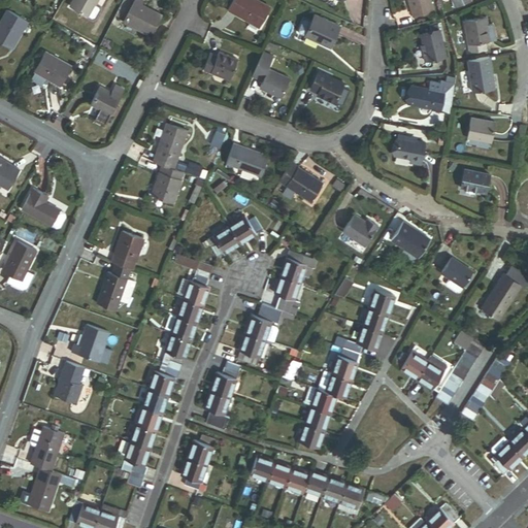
[(74,0),(71,7),(93,20),(96,19),(101,9),(100,6),(95,2),(95,0),(74,0)]
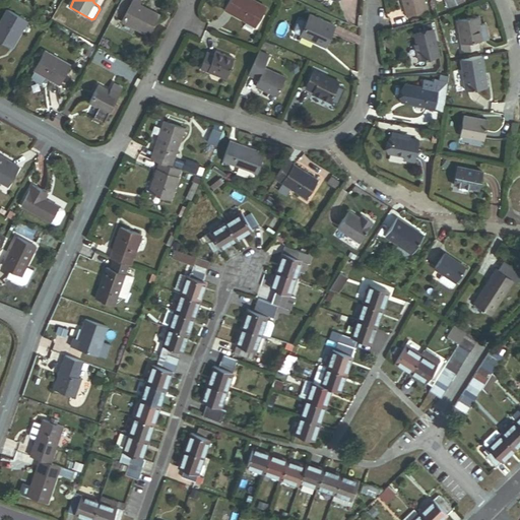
[(132,0),(122,21),(149,36),(159,15),(151,11),(151,12),(139,6),(142,1),(140,0),(132,0)]
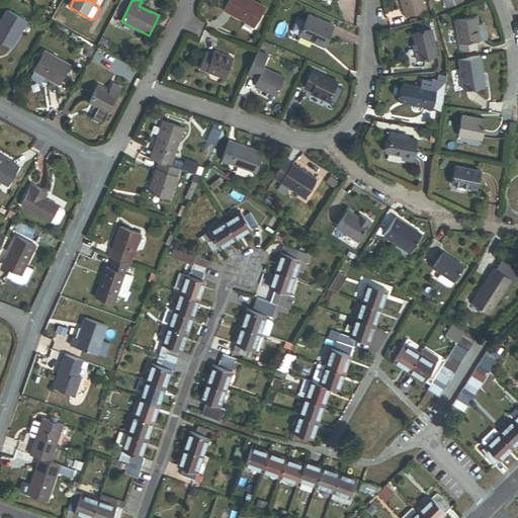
[(229,0),(224,10),(254,26),(265,8),(249,0),(229,0)]
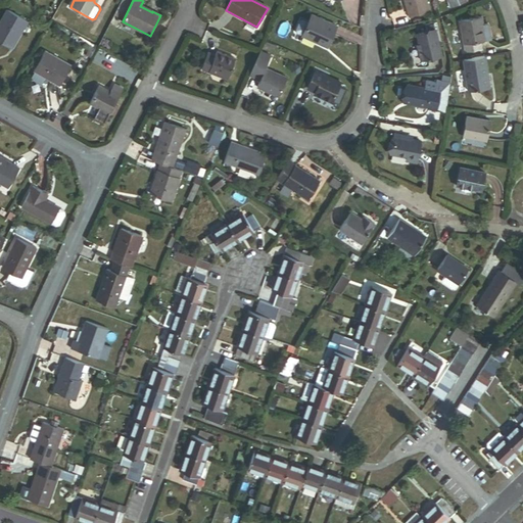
[(403,0),(409,14),(428,9),(425,0),(403,0)]
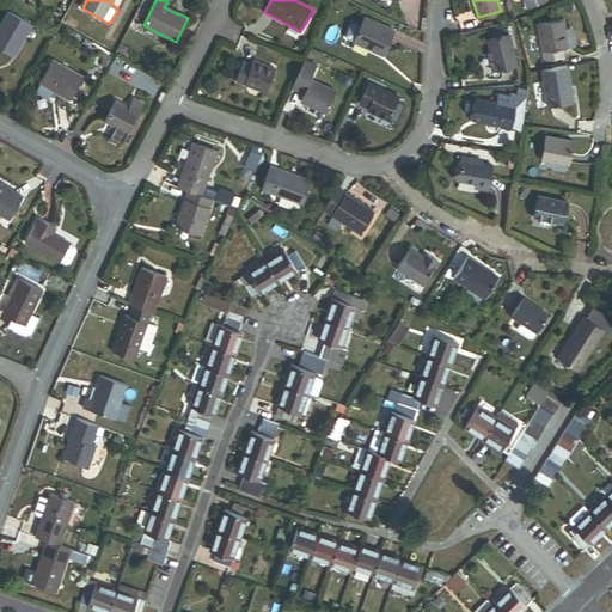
[(31,24),(10,12),(0,28),(0,49),(13,56),(31,24)]
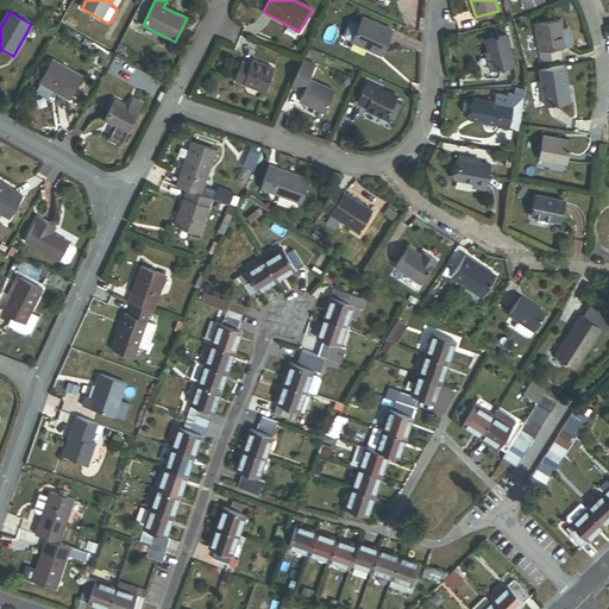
[(381,51),(390,30),(363,17),(359,25),(351,22),(349,23),(343,35),(344,37),(351,41),(368,49),(369,46),(381,51)]
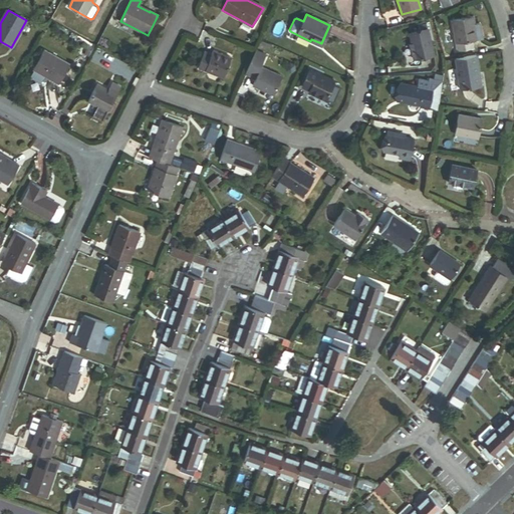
[(450,20),(454,51),(471,49),(470,41),(475,41),(473,32),(472,25),(472,17),(450,20)]
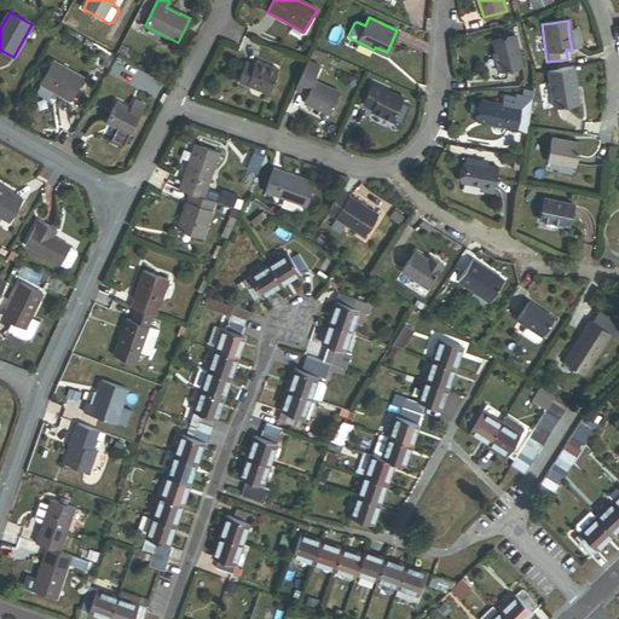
[(521,68),(514,36),(505,38),(491,41),(498,73),(521,68)]
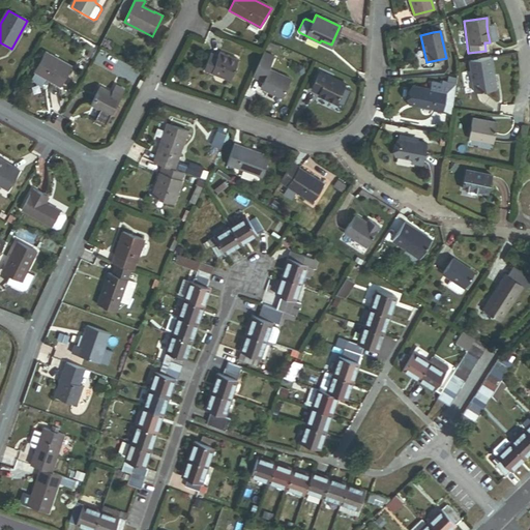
[(46,53),(30,80),(41,86),(46,78),(61,86),(71,66),(46,53)]
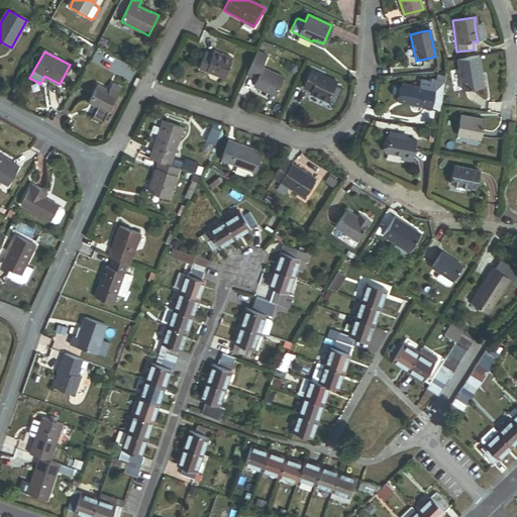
[(206,53),(199,69),(224,79),(232,59),(214,52),(212,55),(206,53)]
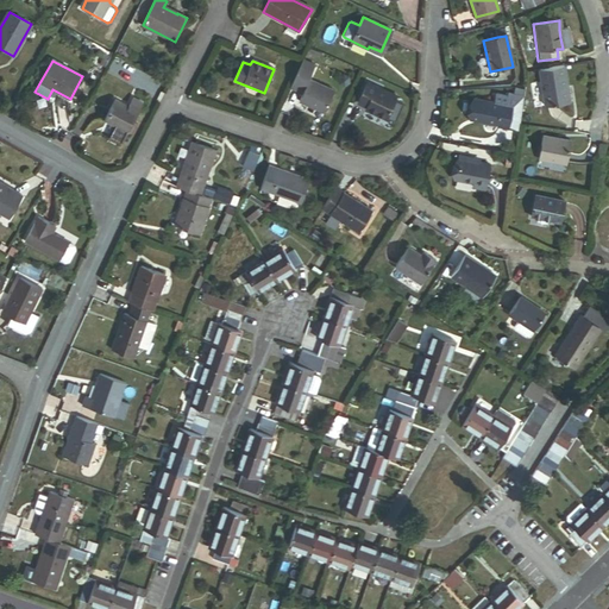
[(334,92),(308,80),(312,71),(301,67),(290,88),(302,94),(299,101),(325,113),(334,92)]
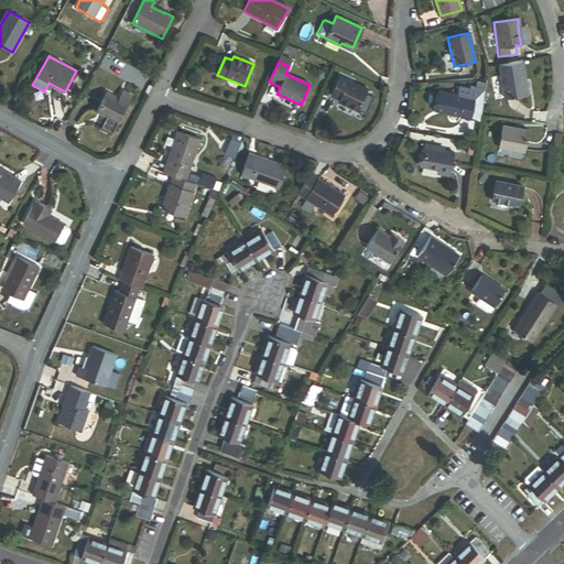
[(522,62),(499,65),(505,105),(528,100),(522,62)]
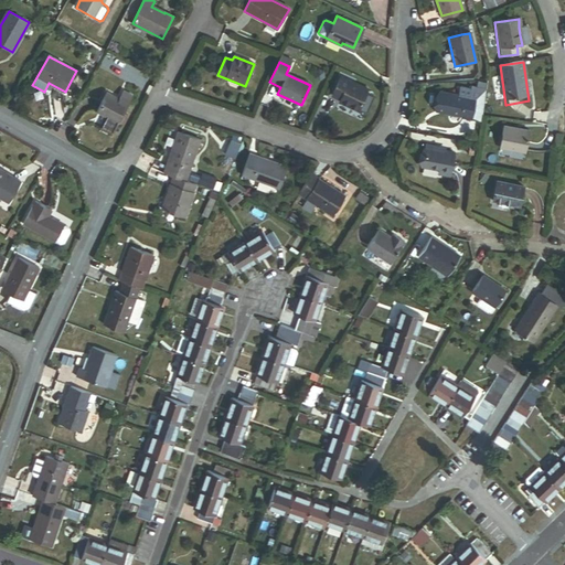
[(366,87),(339,75),(330,95),(339,98),(338,102),(356,109),(366,87)]
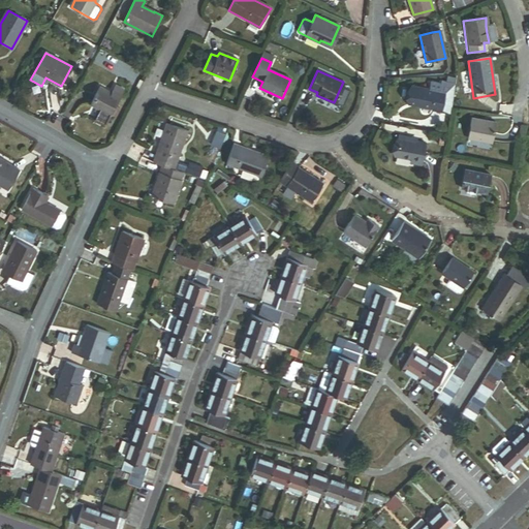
[(449,113),(455,79),(436,79),(435,90),(410,86),(407,104),(432,107),(432,110),(449,113)]
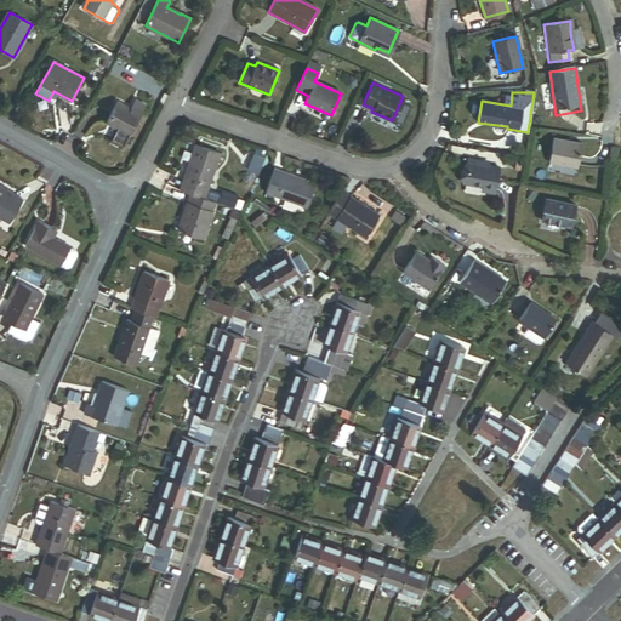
[(130,135),(146,104),(138,100),(132,110),(117,102),(107,123),(119,129),(114,138),(125,143),(130,134),(130,135)]
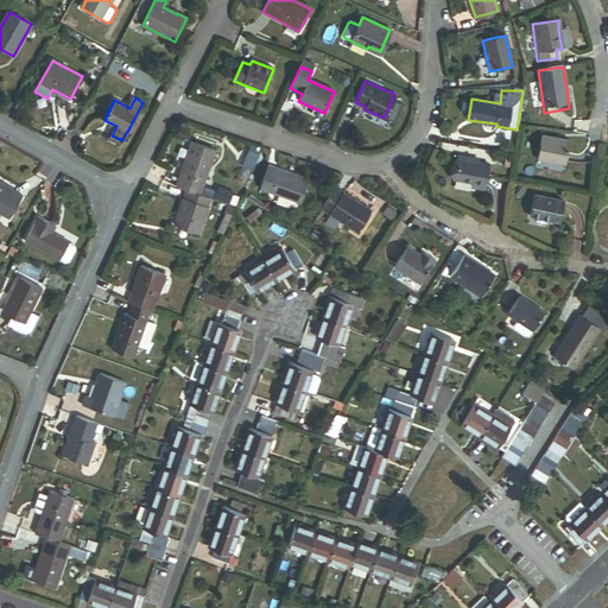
[(565,164),(569,140),(540,135),(537,159),(565,164)]
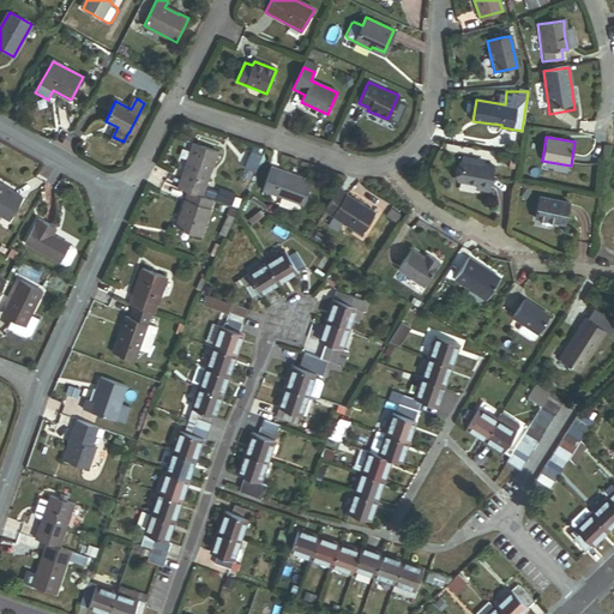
[(188,192),(202,197),(217,152),(193,144),(178,188),(188,192)]
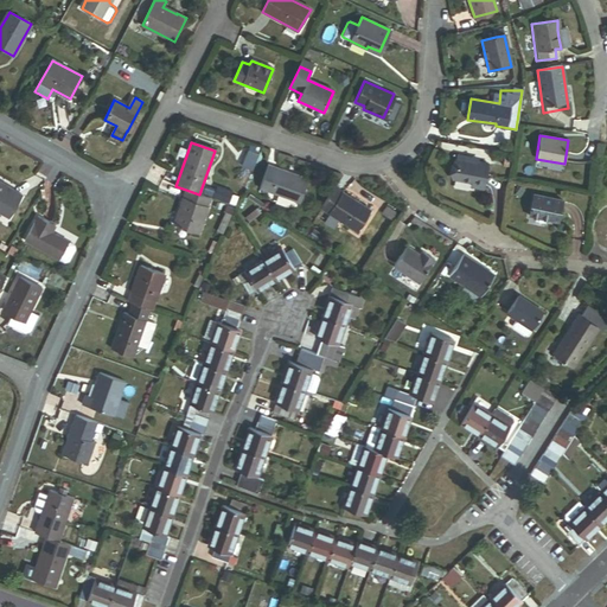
[(483,189),(486,163),(467,160),(467,158),(455,155),(453,179),(471,183),(471,186),(483,189)]
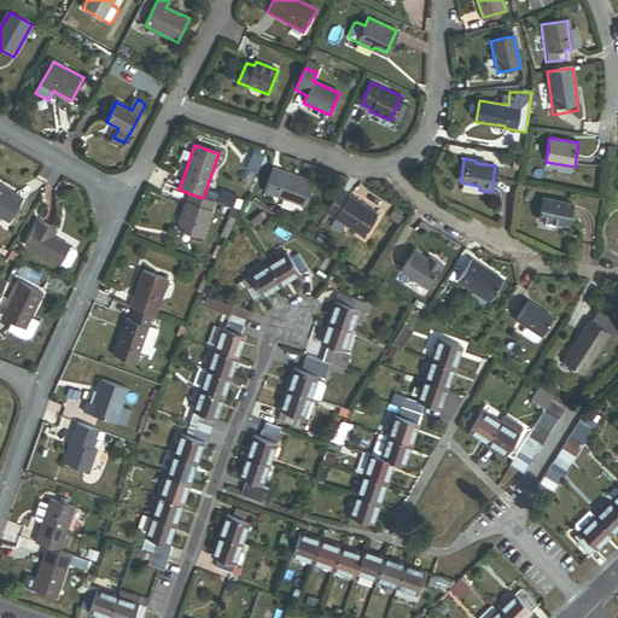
[(275,164),(266,190),(307,204),(316,180),(275,164)]
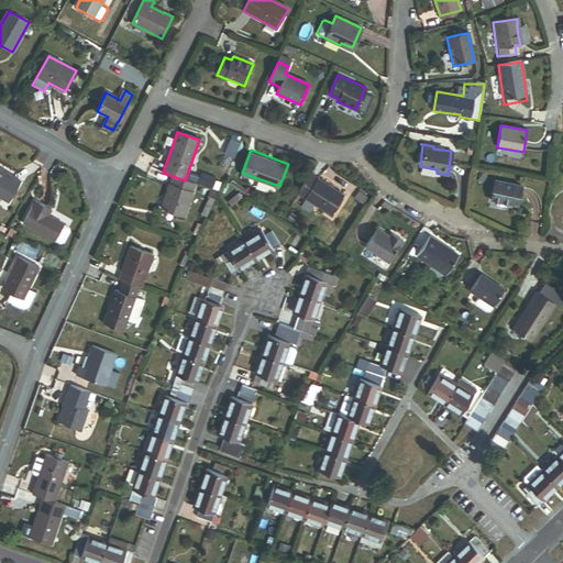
[(21,180),(0,168),(0,197),(8,202),(21,180)]
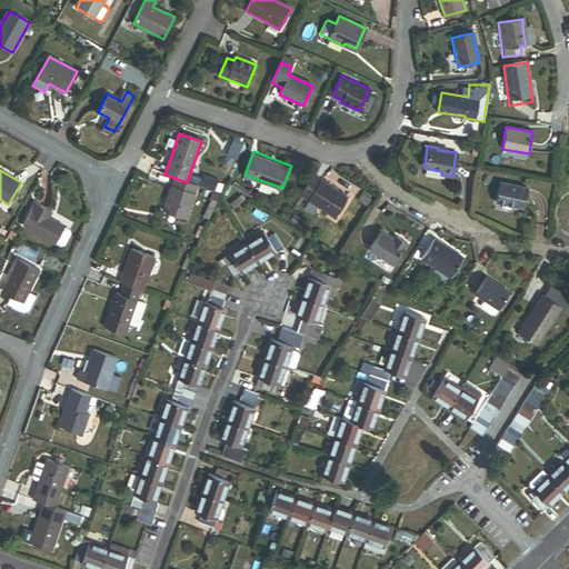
[(313,172),(300,192),(335,215),(348,195),(313,172)]
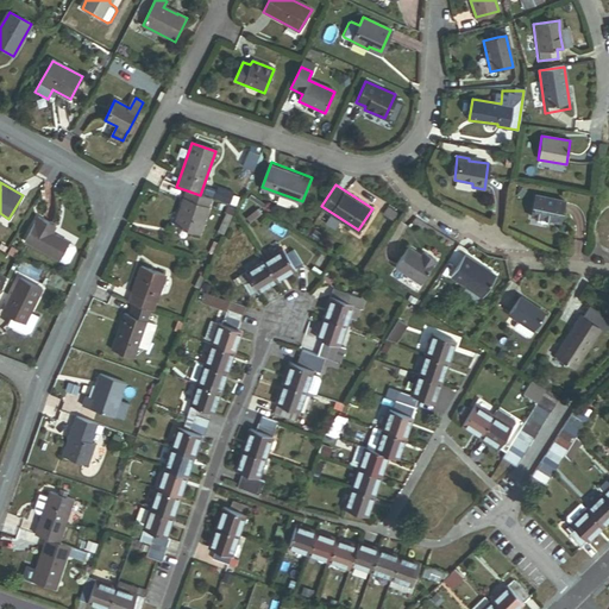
[(231,201),(233,190),(217,187),(214,198),(231,201)]
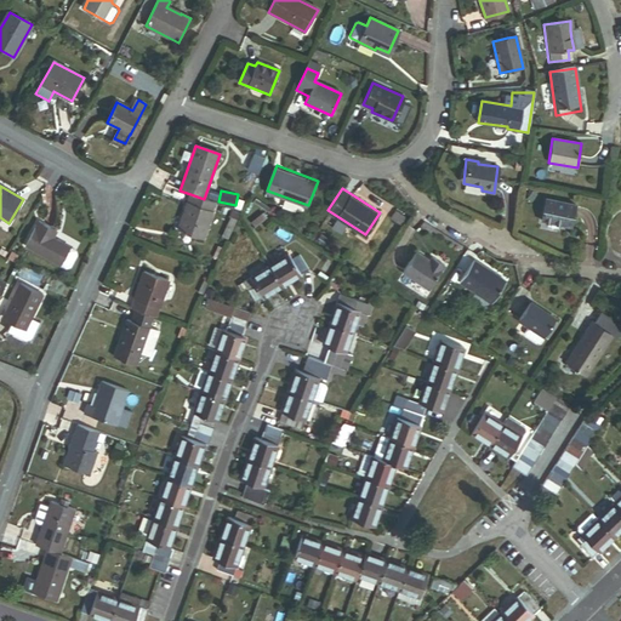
[(204,199),(191,194),(178,231),(201,239),(215,203),(204,199)]
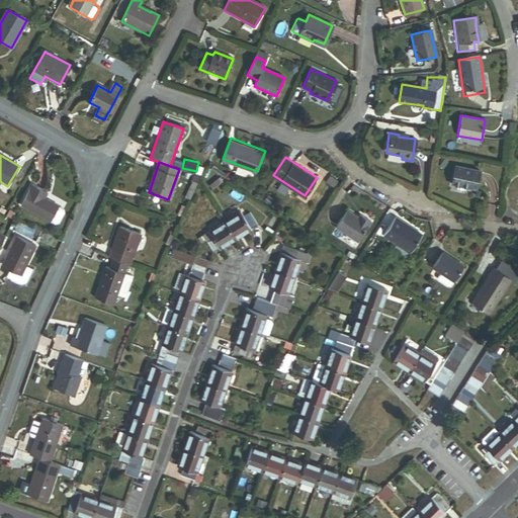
[(479,170),(453,166),(450,184),(476,188),(479,170)]
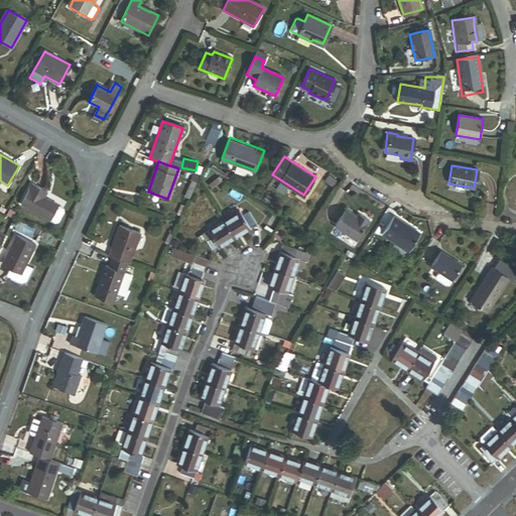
[(321,179),(331,185),(335,179),(325,173),(321,179)]
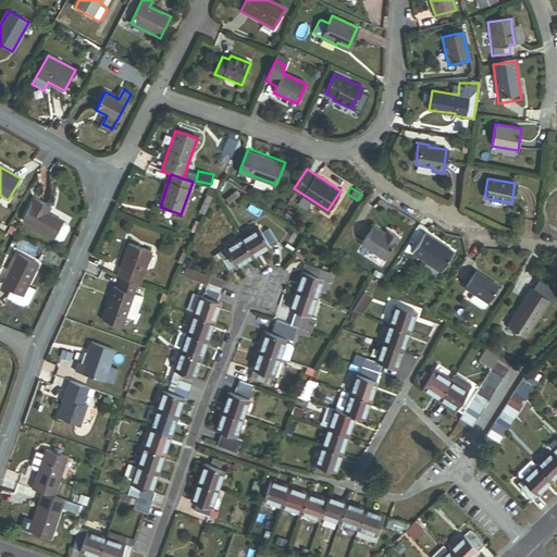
[(235,192),(225,199),(230,203),(238,196),(235,192)]
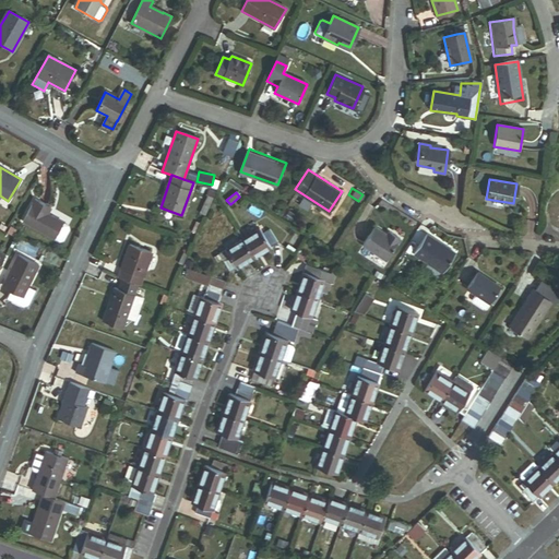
[(23,222),(60,241),(63,240),(70,228),(69,226),(47,214),(50,207),(34,199),(23,222)]
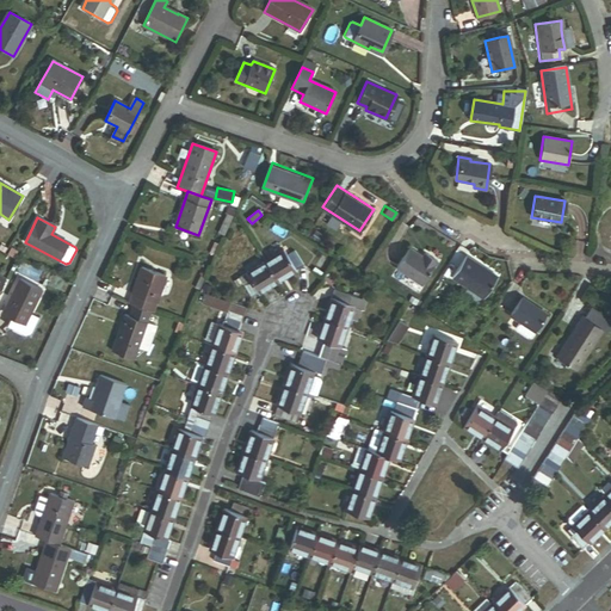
[(322,235),(315,230),(312,238),(318,241),(322,235)]
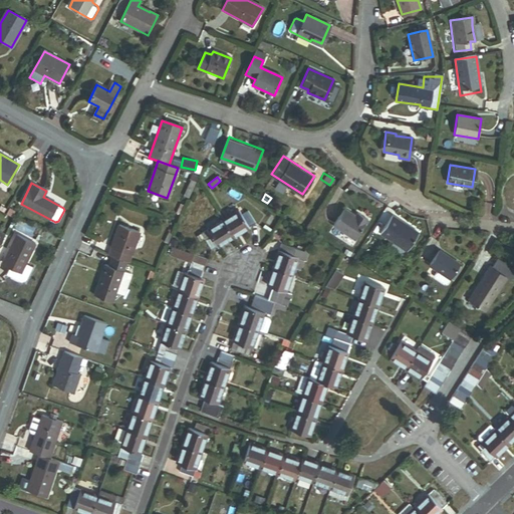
[(331,224),(352,238),(365,218),(354,211),(353,214),(342,207),(331,224)]
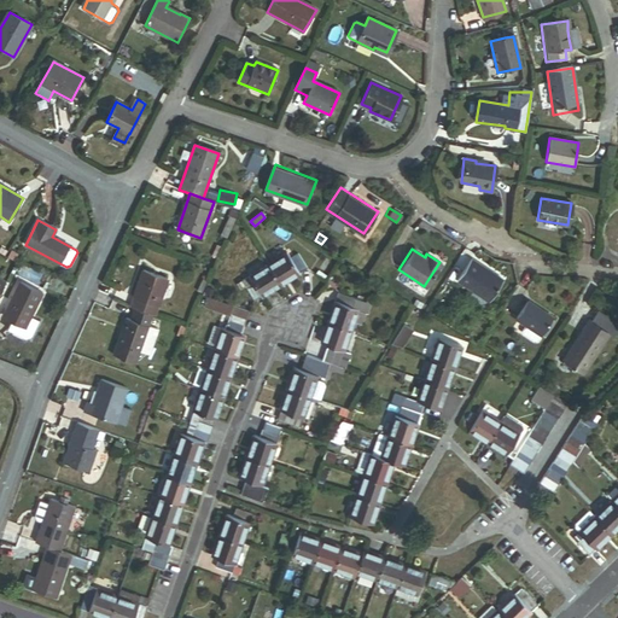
[(280,285),(307,268),(298,255),(291,258),(287,254),(268,264),(280,285)]
